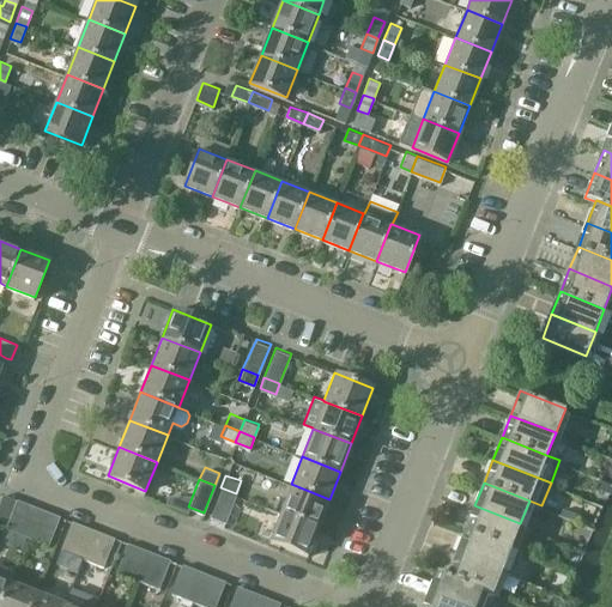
[(291,484),(280,511),(319,527),(329,499),(291,484)]
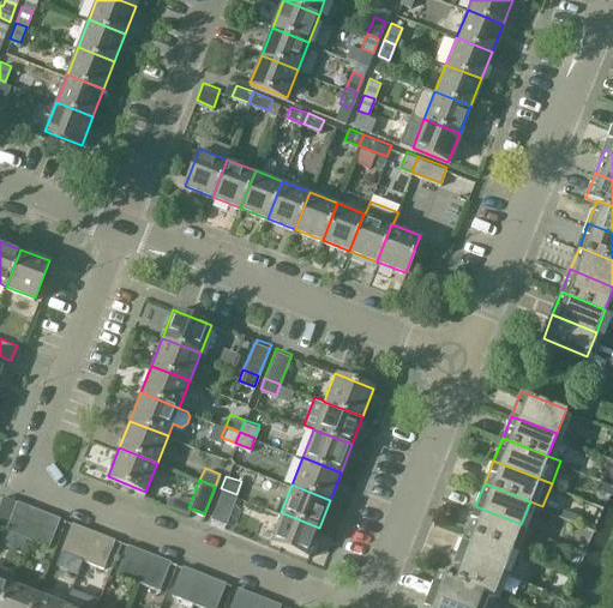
[(221,488),(210,516),(226,522),(236,494),(221,488)]
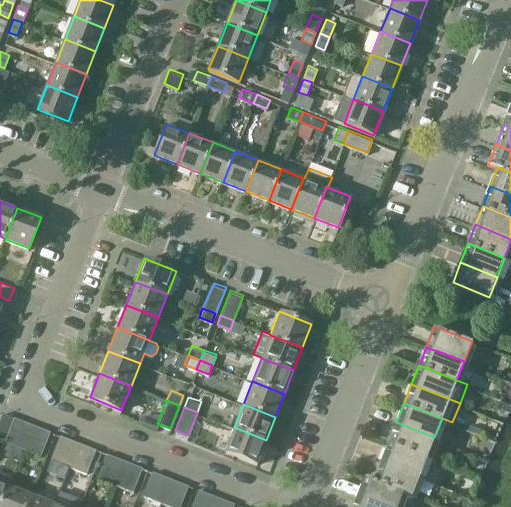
[(4,440),(16,445),(26,420),(14,415),(4,440)]
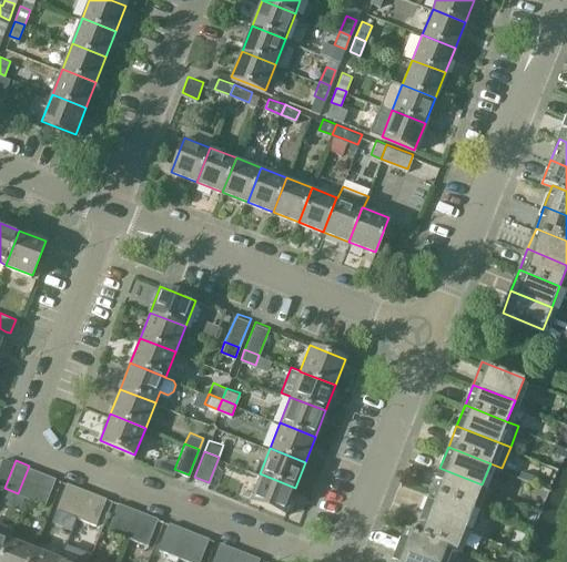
[(18,493),(31,499),(42,471),(29,466),(18,493)]
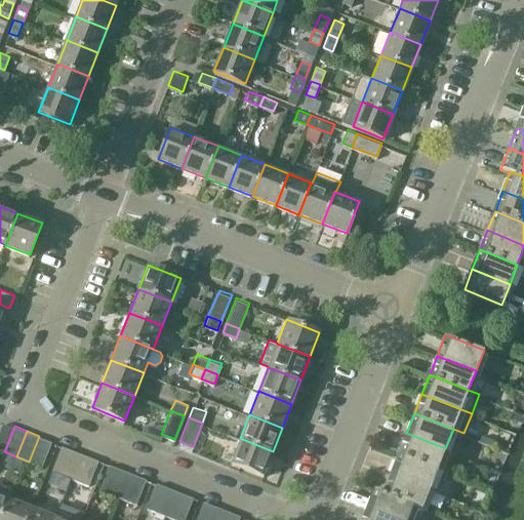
[(406,433),(399,452),(438,468),(445,448),(406,433)]
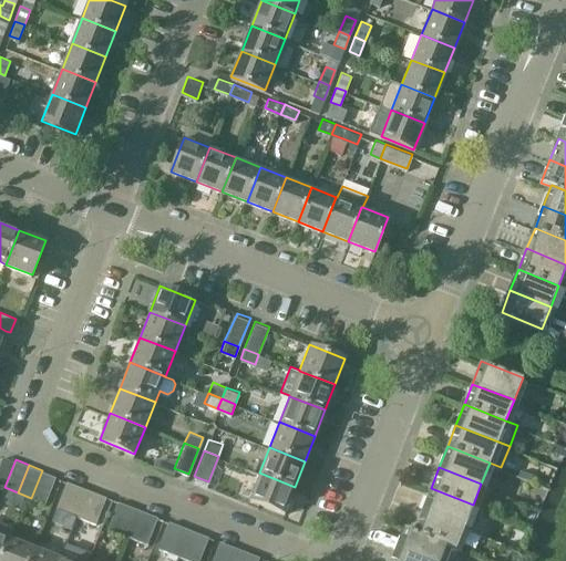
[(44,504),(55,476),(42,470),(31,498),(44,504)]
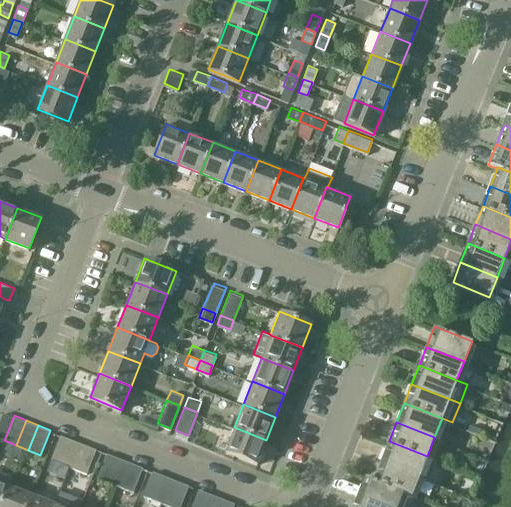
[(257,463),(266,440),(234,427),(225,451),(257,463)]
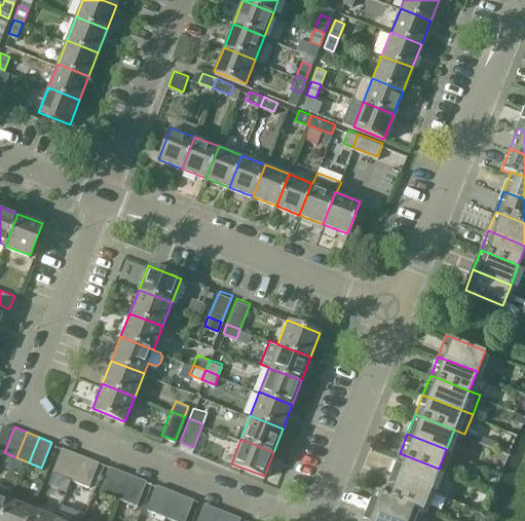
[(50,471),(64,476),(74,450),(61,445),(50,471)]
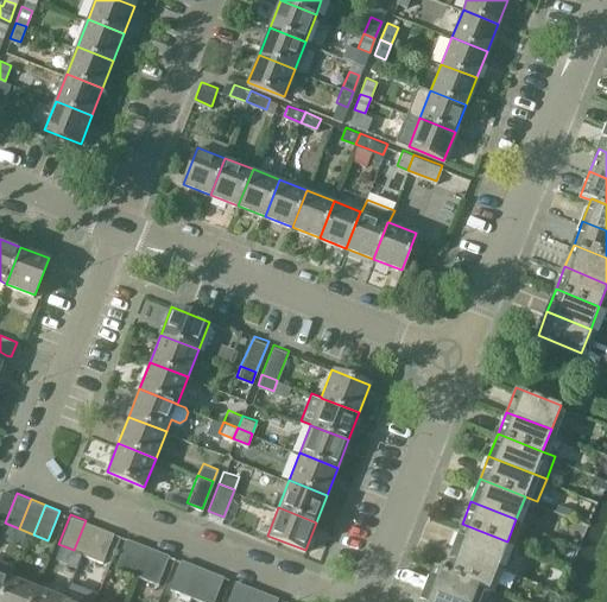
[(74,550),(88,556),(100,526),(86,520),(74,550)]
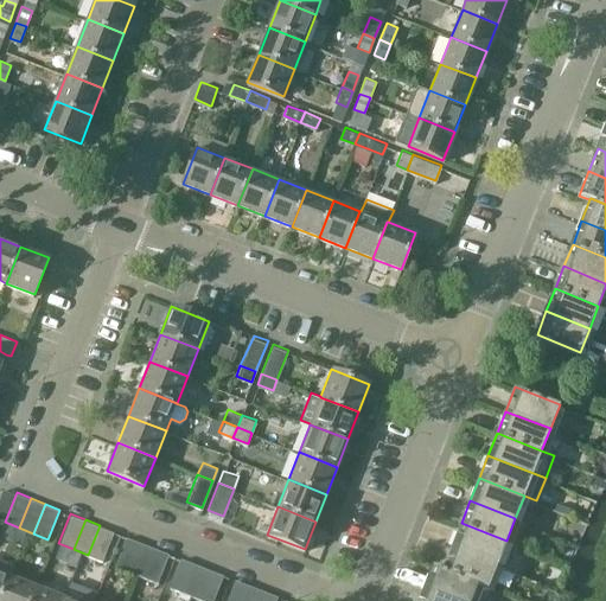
[(461,523),(452,545),(497,563),(506,541),(461,523)]
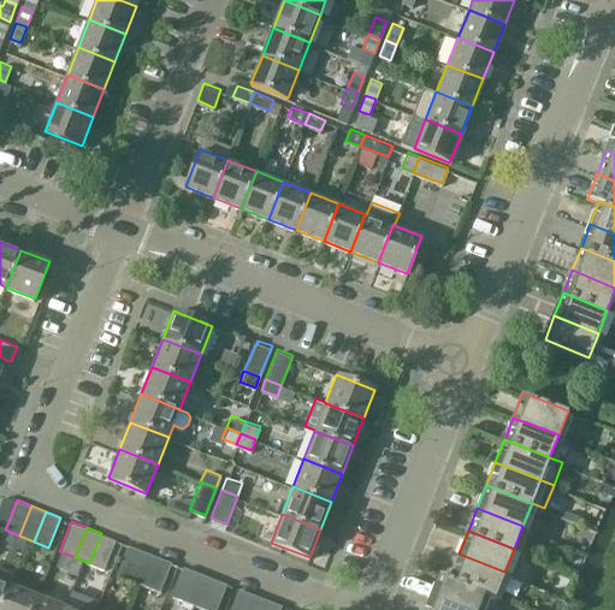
[(104,569),(116,539),(101,533),(89,563),(104,569)]
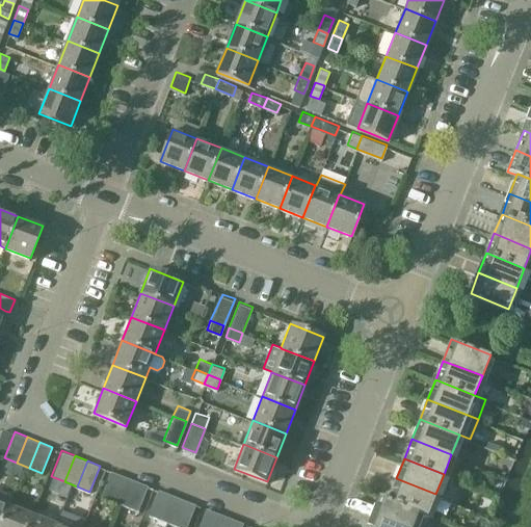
[(101,495),(113,500),(123,475),(110,470),(101,495)]
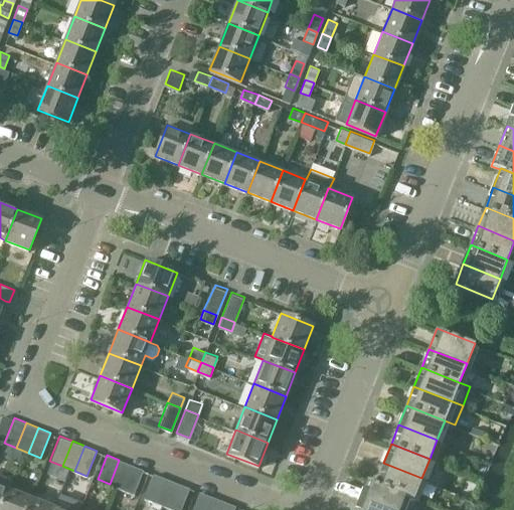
[(110,484),(122,488),(131,465),(119,460),(110,484)]
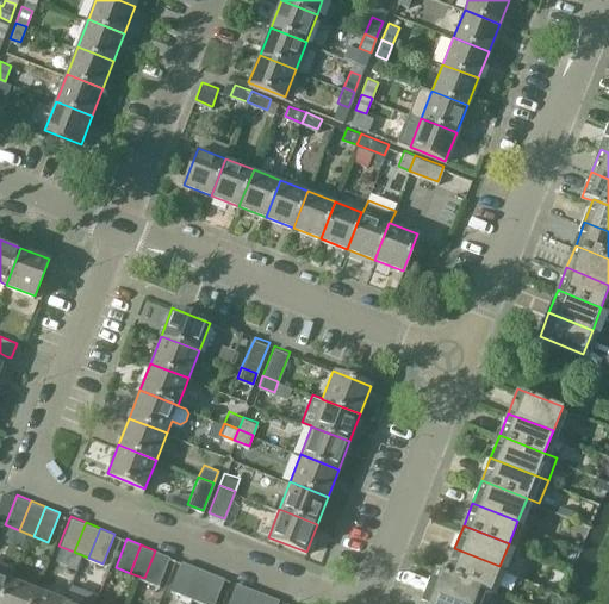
[(490,590),(499,566),(454,548),(446,571),(446,572),(480,585),(479,586),(490,590)]
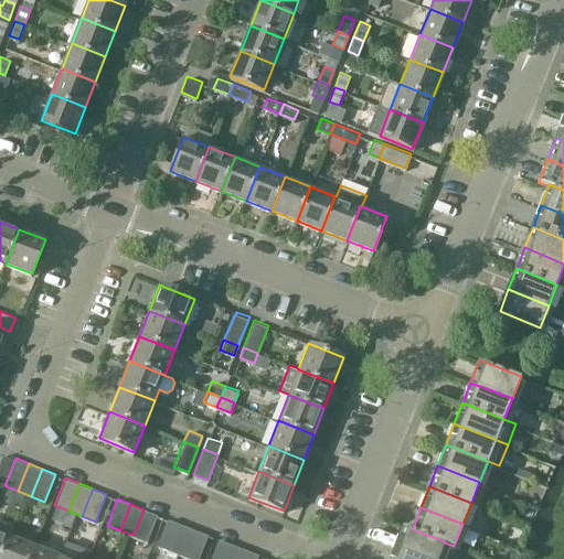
[(146,540),(157,514),(144,509),(134,535),(146,540)]
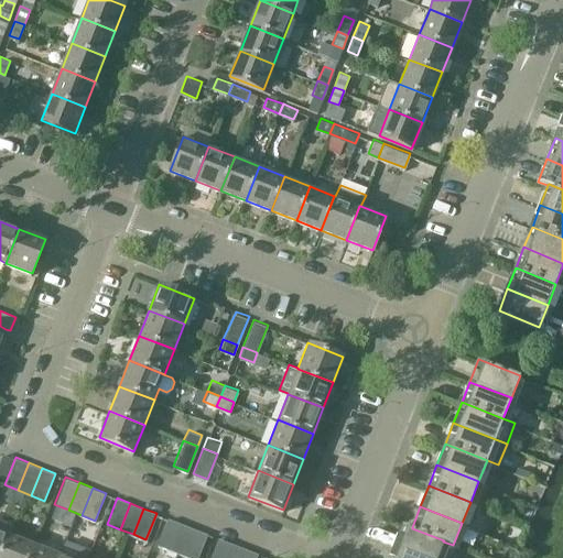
[(0,517),(0,554),(8,535),(13,523),(0,517)]
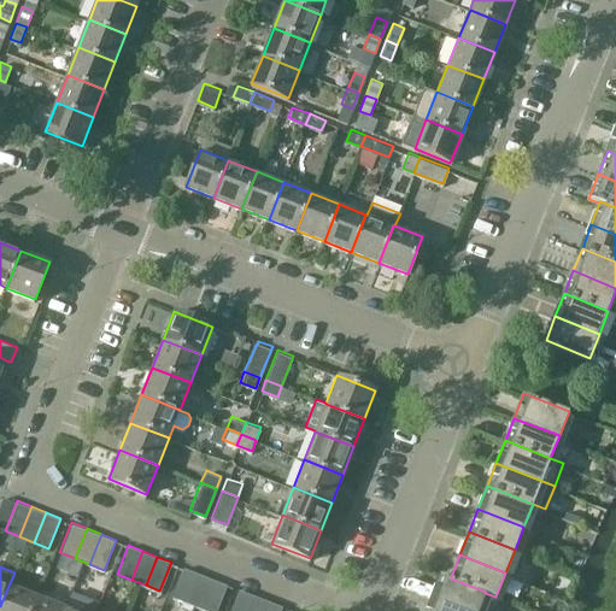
[(171,595),(185,600),(197,573),(182,567),(171,595)]
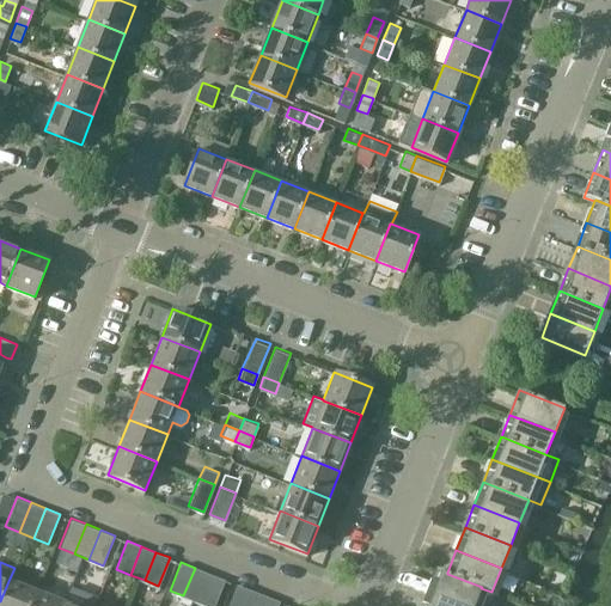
[(183,595),(199,601),(209,574),(195,568),(183,595)]
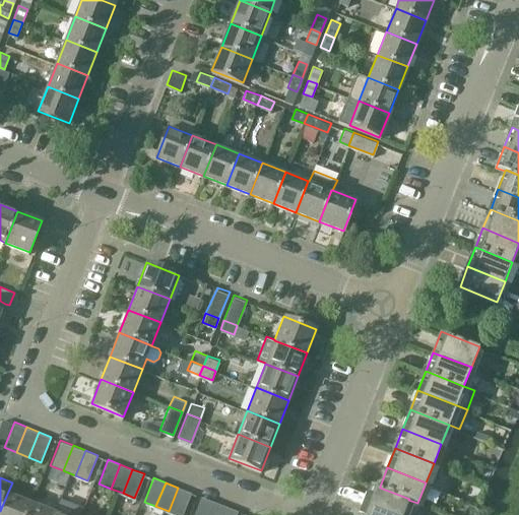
[(371,484),(363,503),(392,514),(402,514),(408,500),(409,499),(380,488),(380,487),(371,484)]
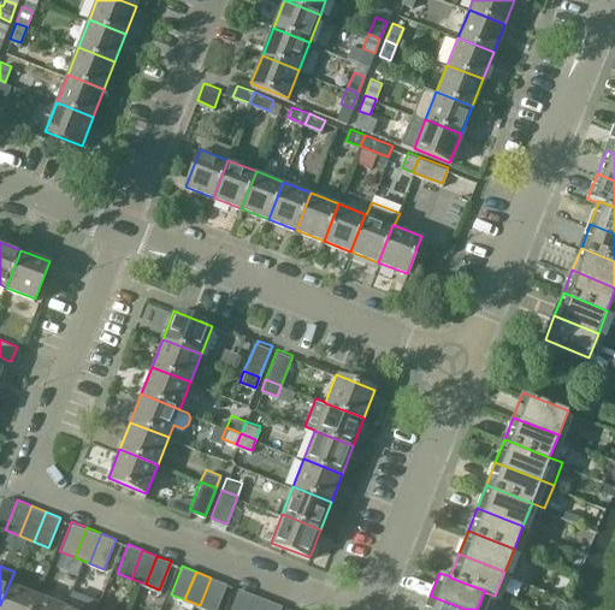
[(211,609),(214,609),(225,582),(211,578),(200,605),(211,609)]
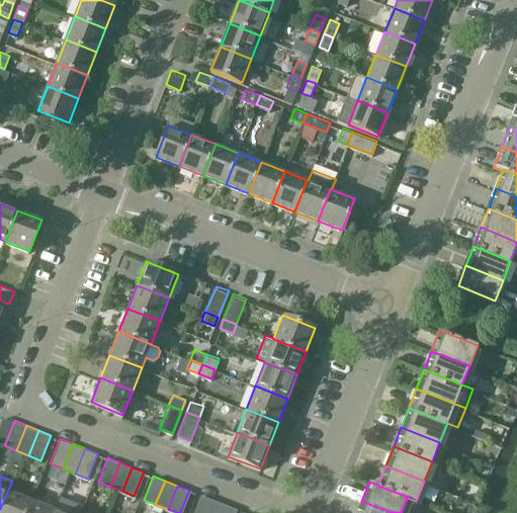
[(0,509),(0,512),(25,512),(30,501),(7,492),(0,509)]
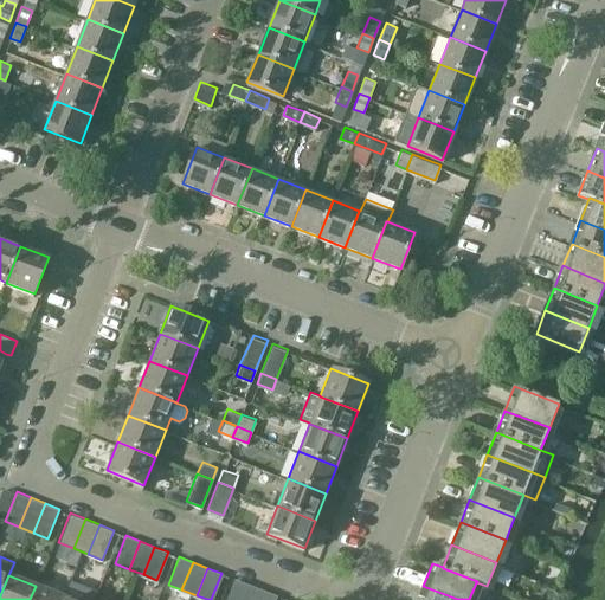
[(225,599),(240,599),(248,584),(233,578),(225,599)]
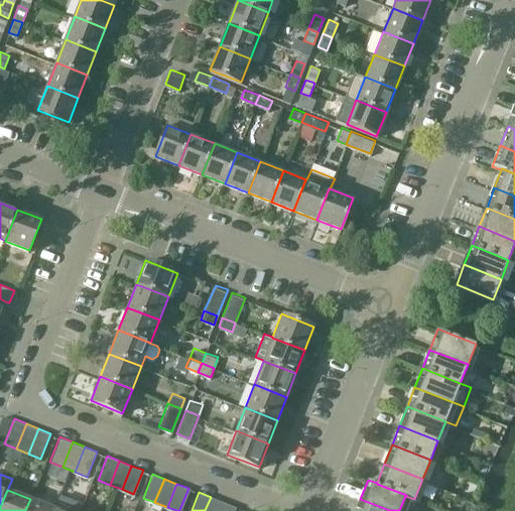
[(205,510),(220,510),(224,502),(211,497),(205,510)]
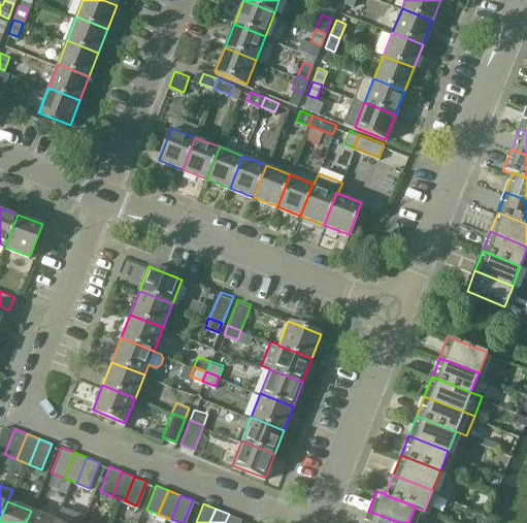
[(53,522),(55,519),(31,511),(26,522),(53,522)]
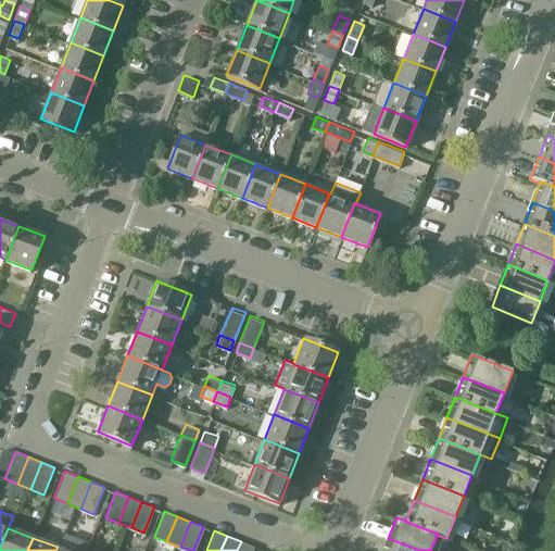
[(419,550),(388,538),(382,550),(419,550)]
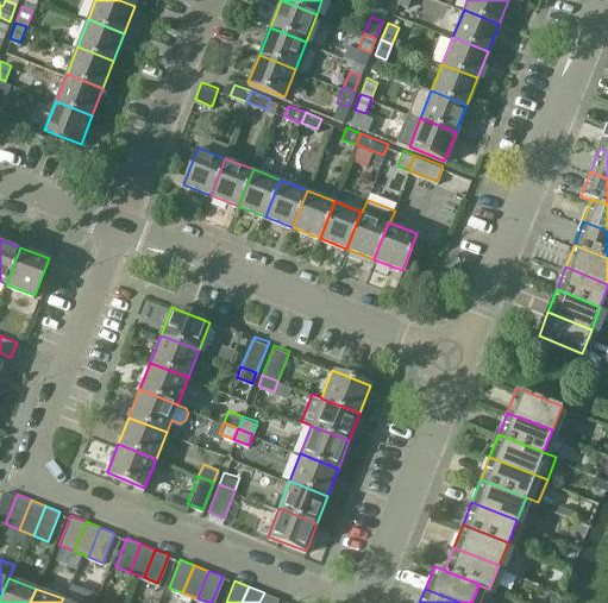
[(276,602),(279,598),(264,592),(259,602),(276,602)]
